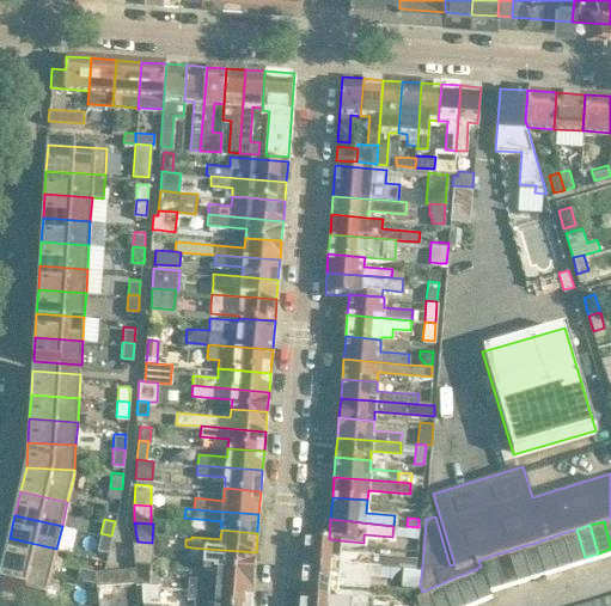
[(576,530),(562,533),(572,562),(585,557),(576,530)]
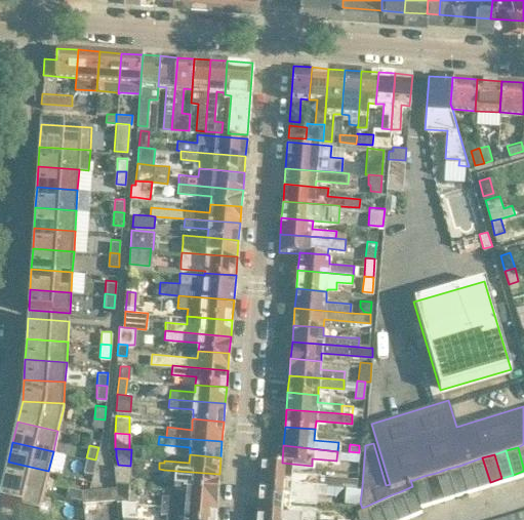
[(92,473),(95,460),(86,457),(83,471),(92,473)]
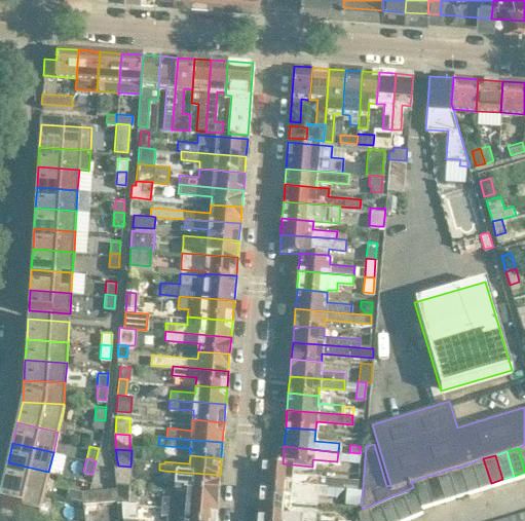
[(479,486),(491,483),(483,458),(472,462),(479,486)]
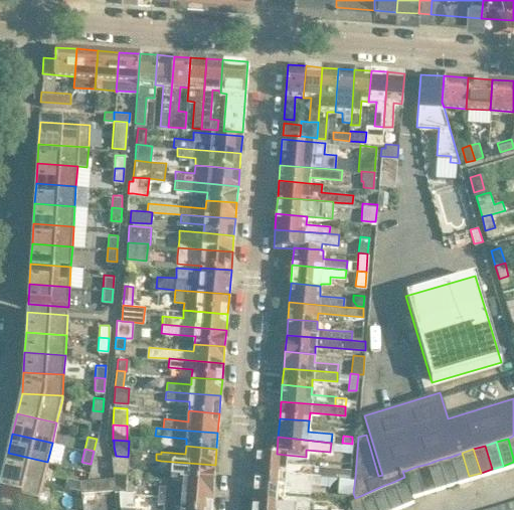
[(257,452),(255,469),(309,473),(320,474),(323,474),(324,465),(286,462),(286,455),(277,454),(257,452)]
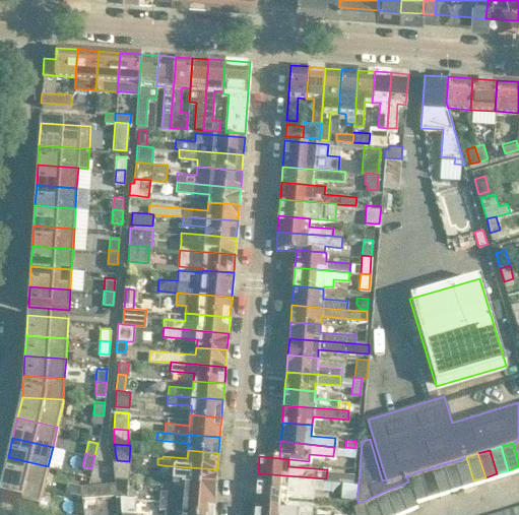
[(8,457),(3,477),(44,487),(48,466),(8,457)]
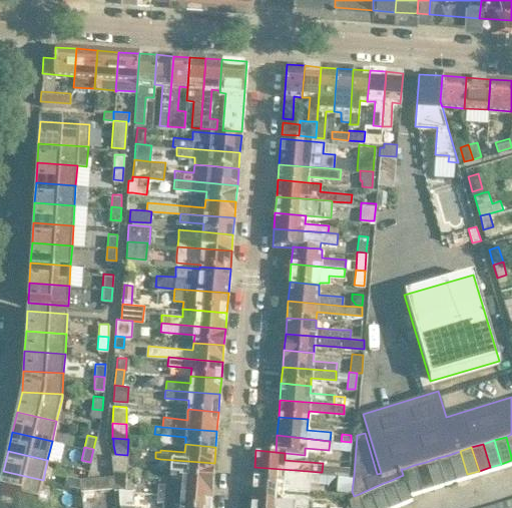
[(460,451),(449,455),(456,478),(467,474),(460,451)]
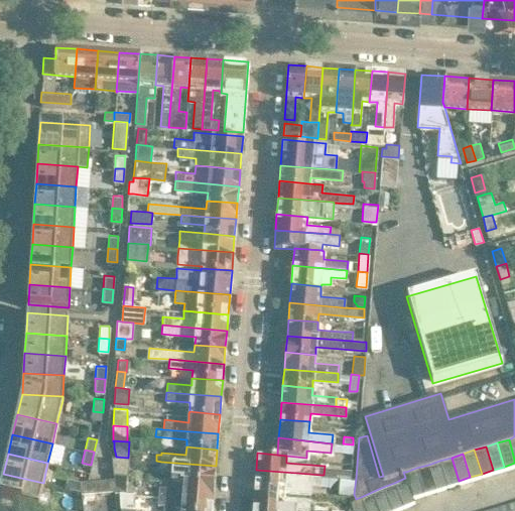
[(112,474),(126,475),(128,458),(116,457),(111,457),(112,474)]
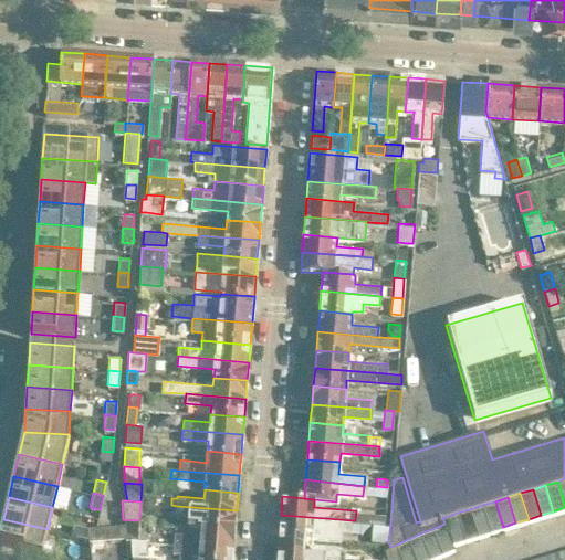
[(490,530),(503,527),(495,502),(482,505),(490,530)]
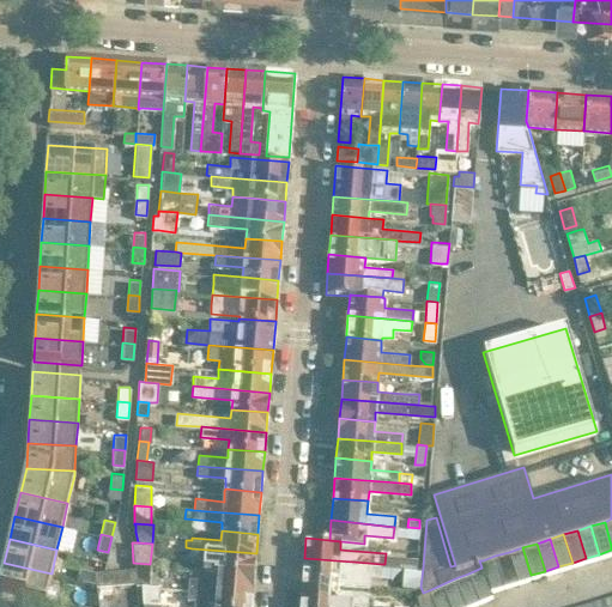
[(517,580),(531,575),(522,547),(509,552),(517,580)]
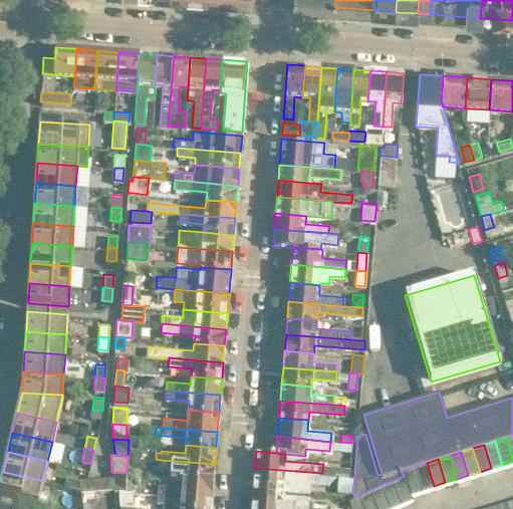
[(213,480),(215,464),(161,460),(160,468),(169,469),(169,477),(183,478),(213,480)]
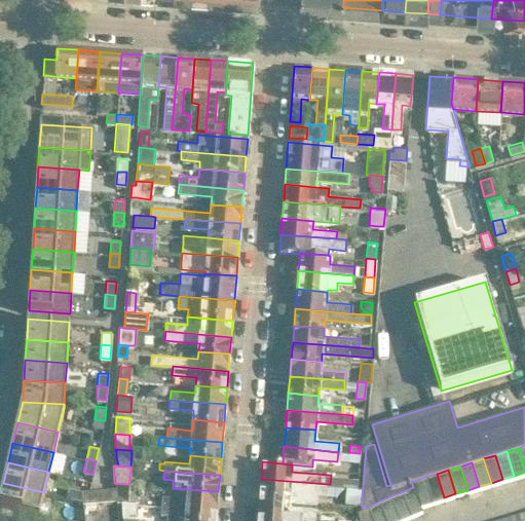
[(424,477),(432,500),(444,497),(437,474),(424,477)]
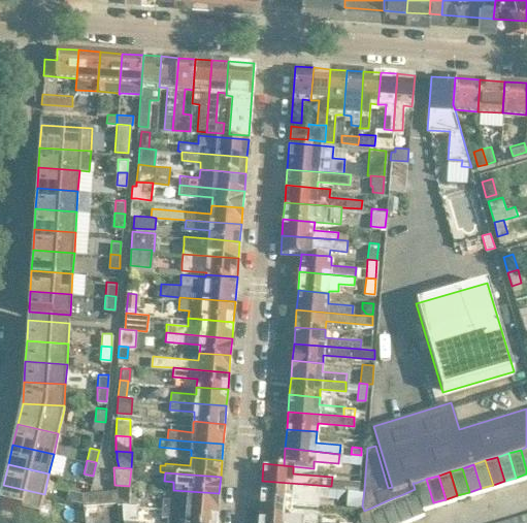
[(426,479),(416,483),(423,507),(433,502),(426,479)]
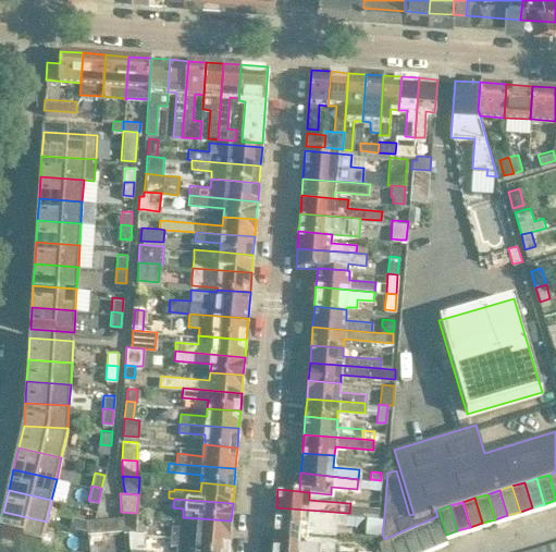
[(276,507),(274,525),(307,528),(336,530),(336,525),(345,525),(346,513),(334,512),(276,507)]
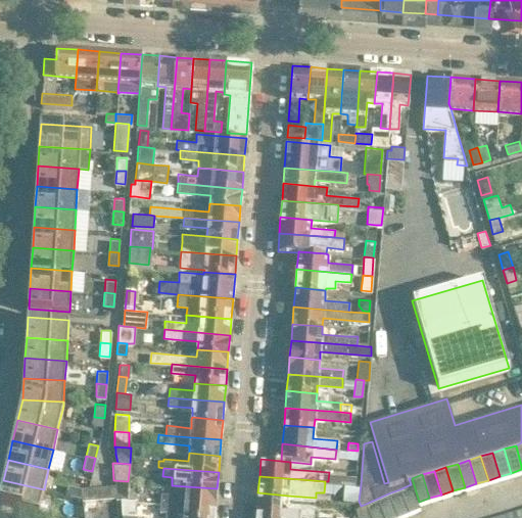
[(0,500),(39,509),(44,489),(3,480),(0,495),(0,500)]
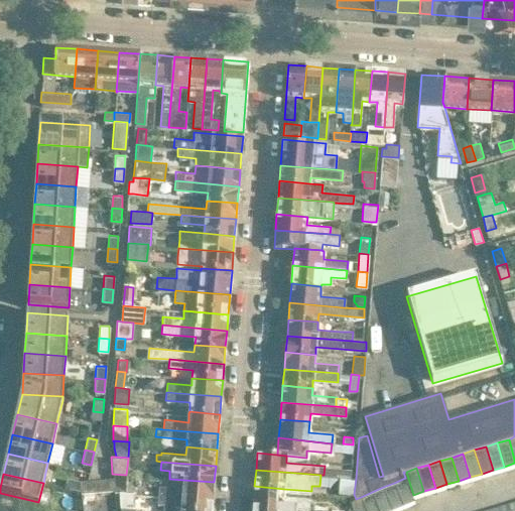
[(118,492),(124,493),(126,475),(112,474),(113,478),(114,491),(115,492),(118,492)]
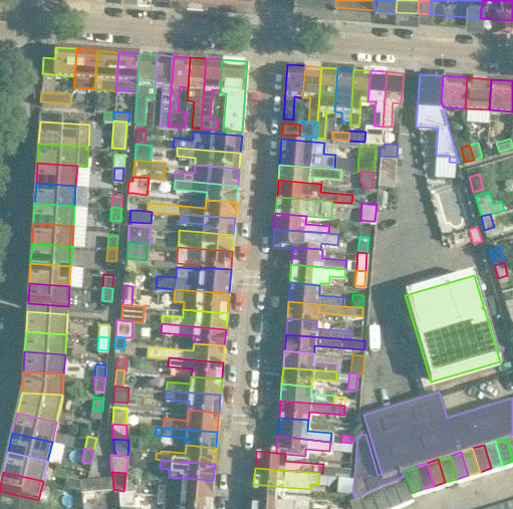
[(79,489),(78,478),(66,475),(64,485),(79,489)]
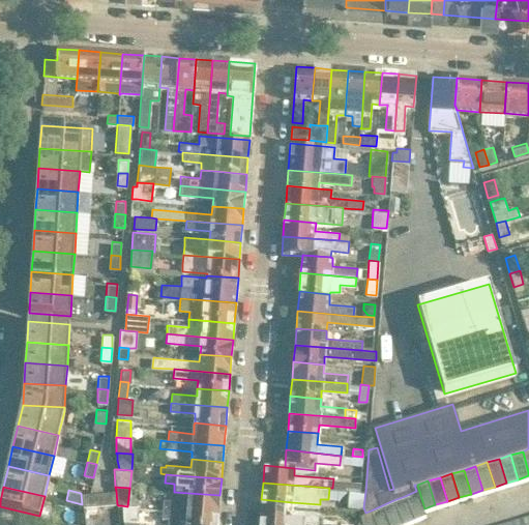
[(350,490),(349,506),(363,507),(365,491),(359,490),(350,490)]
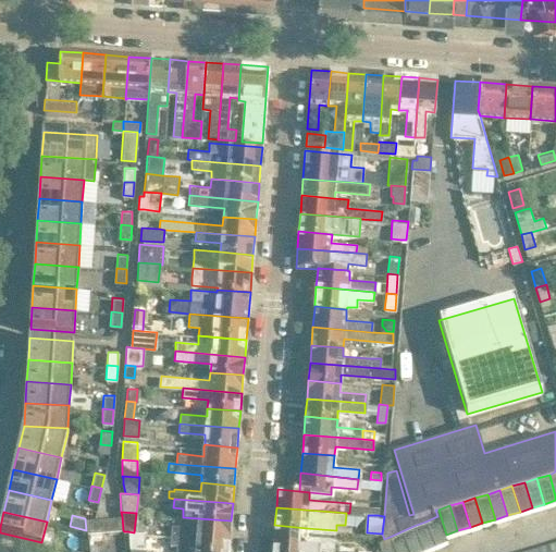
[(86,530),(87,531),(123,530),(122,516),(85,518),(86,530)]
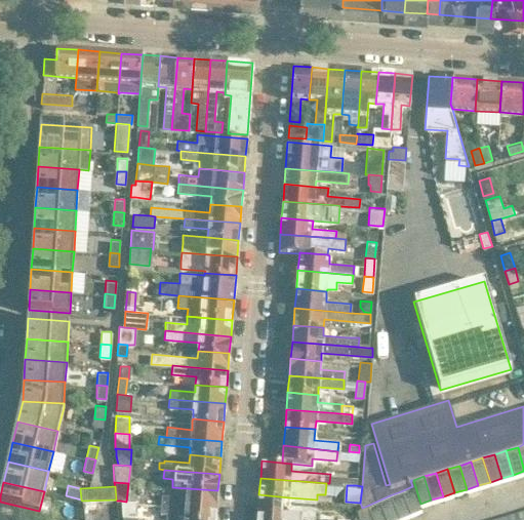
[(412,486),(401,491),(410,513),(421,508),(419,504),(412,486)]
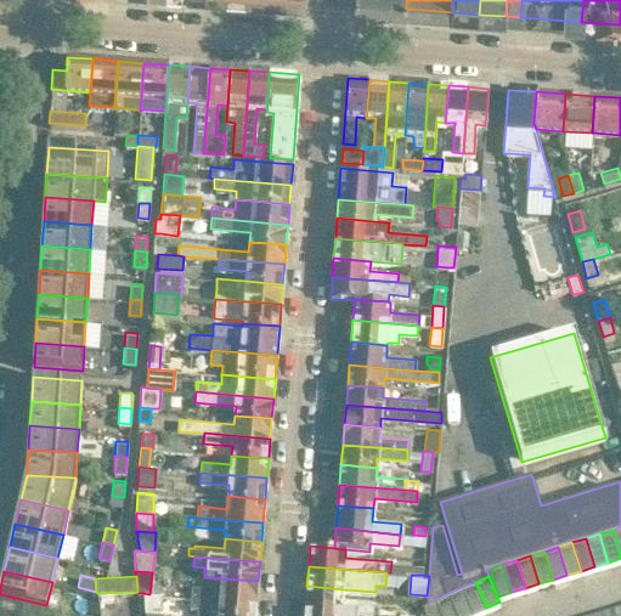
[(257,603),(258,581),(221,578),(220,588),(192,586),(191,597),(257,603)]
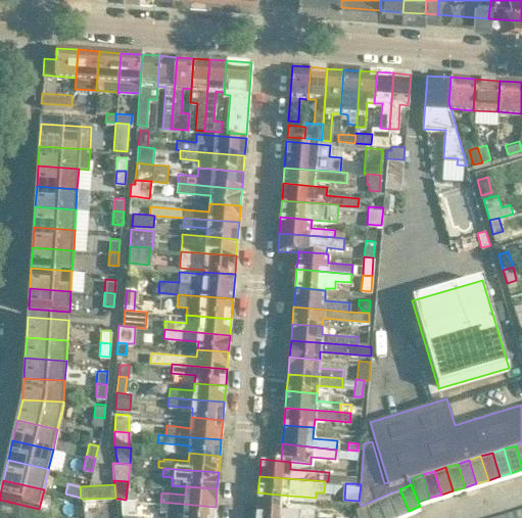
[(397,516),(409,511),(399,489),(388,493),(397,516)]
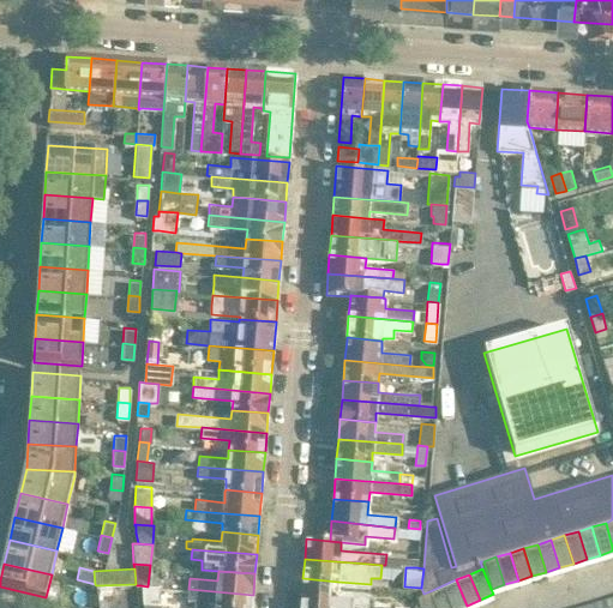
[(302,578),(301,599),(366,603),(366,593),(337,590),(338,582),(302,578)]
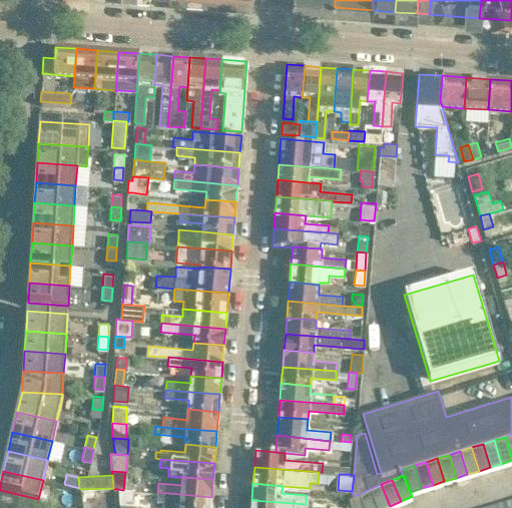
[(370,489),(378,507),(384,507),(390,506),(381,484),(370,489)]
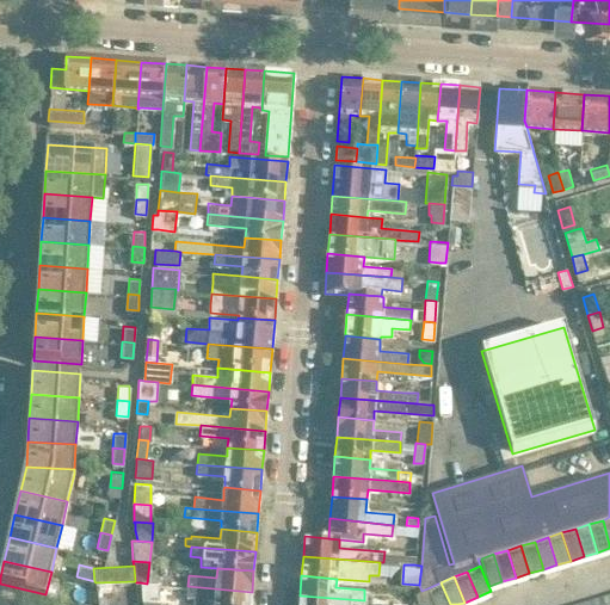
[(140,582),(142,603),(159,604),(159,603),(155,602),(158,584),(147,584),(140,582)]
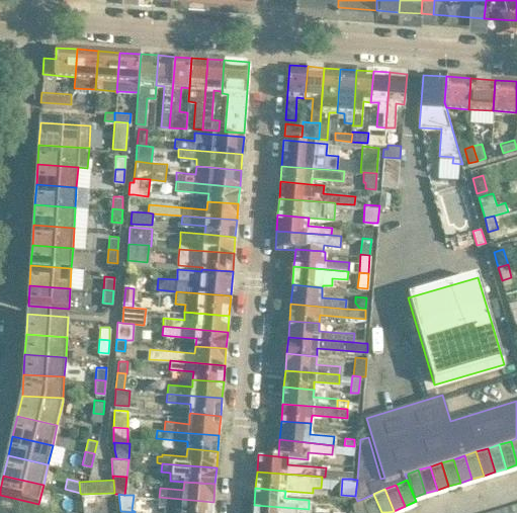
[(368,512),(381,512),(373,494),(362,499),(368,512)]
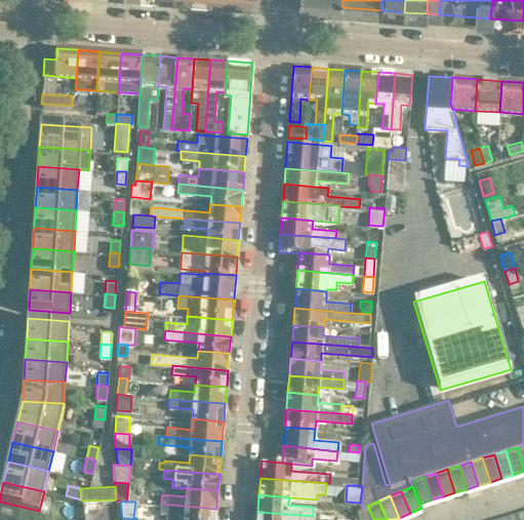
[(214,519),(216,509),(161,504),(160,512),(165,513),(164,519),(214,519)]
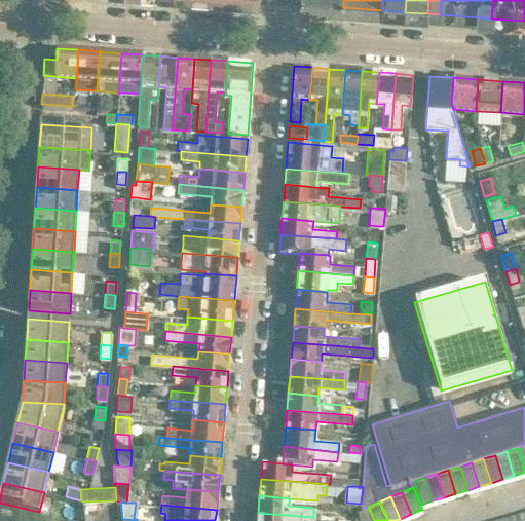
[(357,512),(358,512),(361,520),(374,520),(368,507),(363,509),(357,512)]
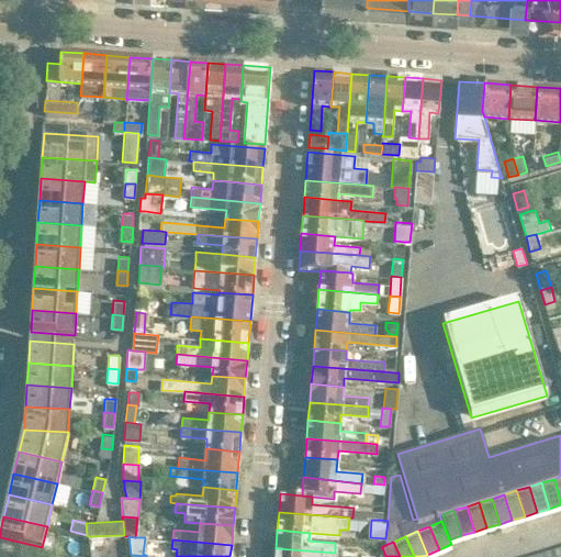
[(560,556),(560,544),(550,548),(552,556),(560,556)]
